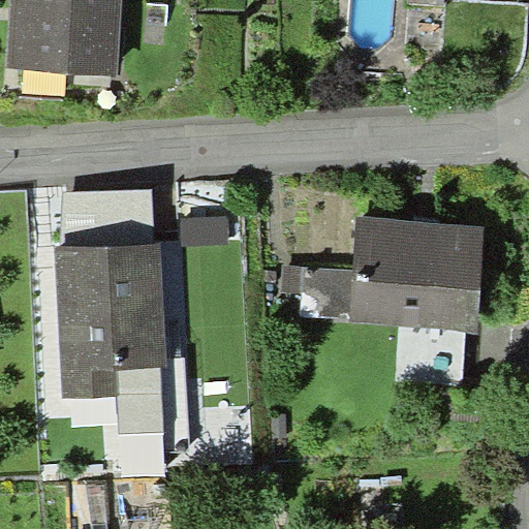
[(118,73),(121,0),(11,0),(7,67),(118,73)]
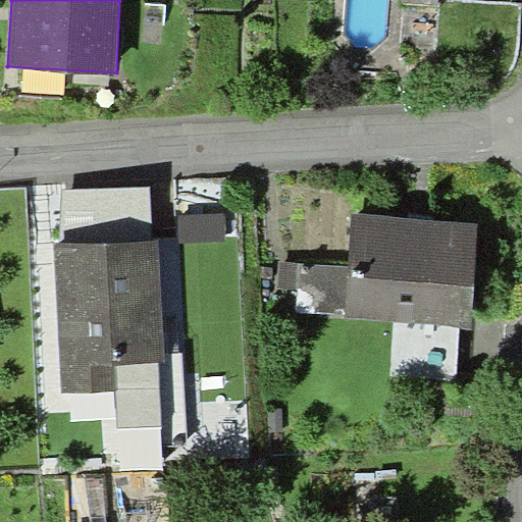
[(60,189),(61,245),(151,241),(150,187),(60,189)]
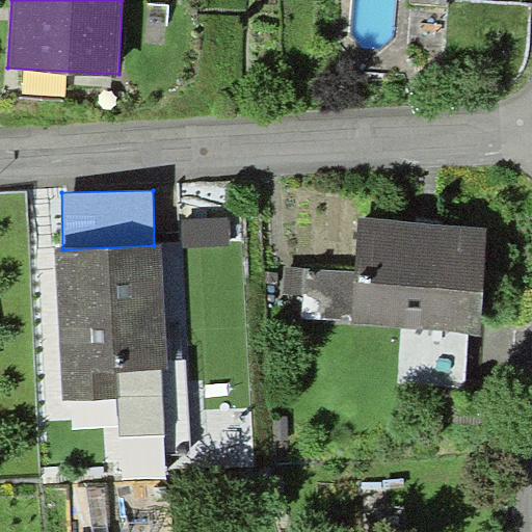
[(488,225),(360,216),(355,270),(352,320),(352,323),(480,333),(488,225)]
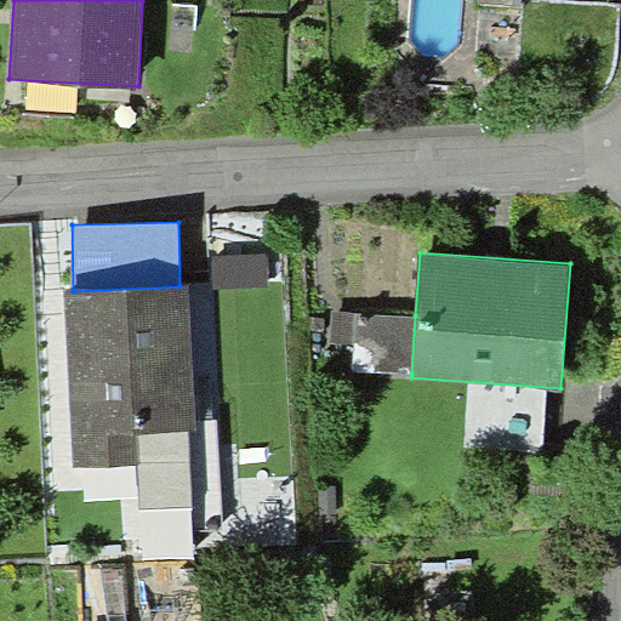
[(267,254),(212,255),(214,288),(268,285),(267,254)]
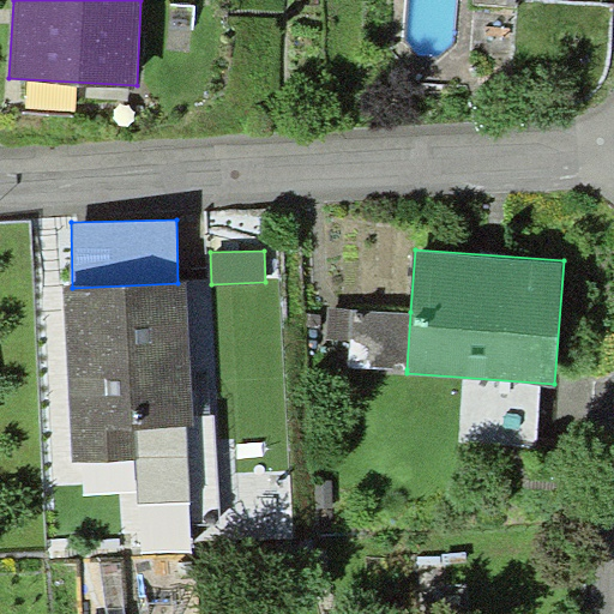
[(72,288),(64,288),(72,464),(137,461),(136,427),(186,425),(193,425),(186,282),(178,283),(72,288)]
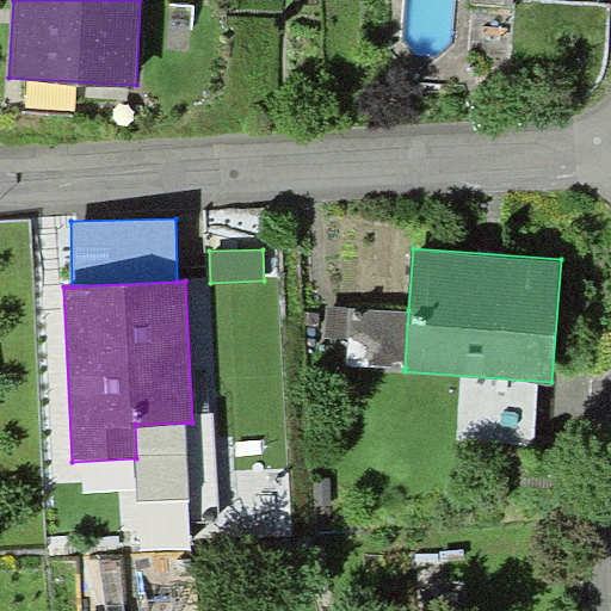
[(352,307),(327,304),(325,337),(350,338),(352,307)]
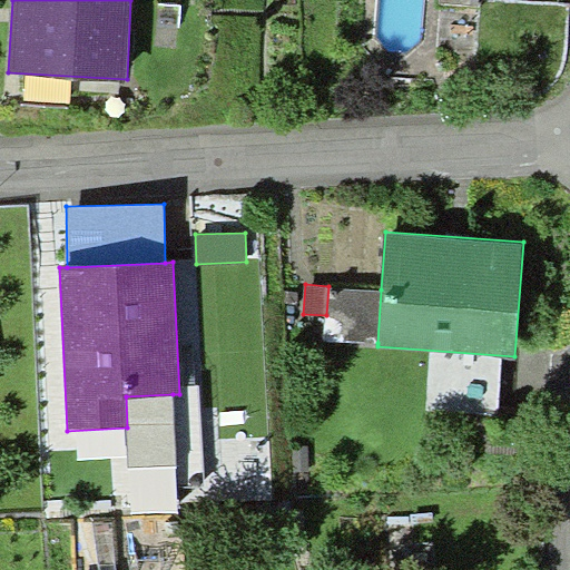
[(377,343),(381,290),(328,286),(326,315),(324,340),(377,343)]
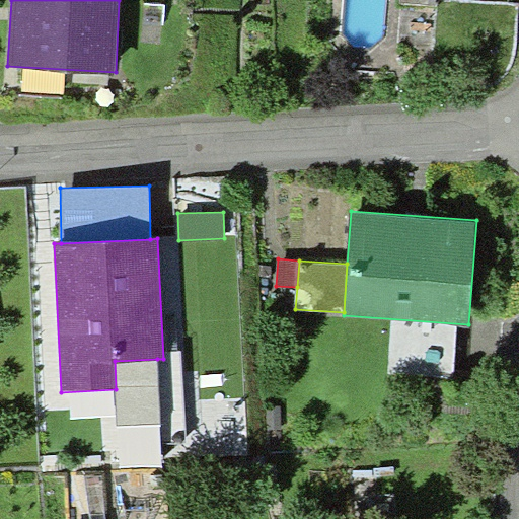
[(161,425),(157,359),(115,361),(116,389),(118,427),(161,425)]
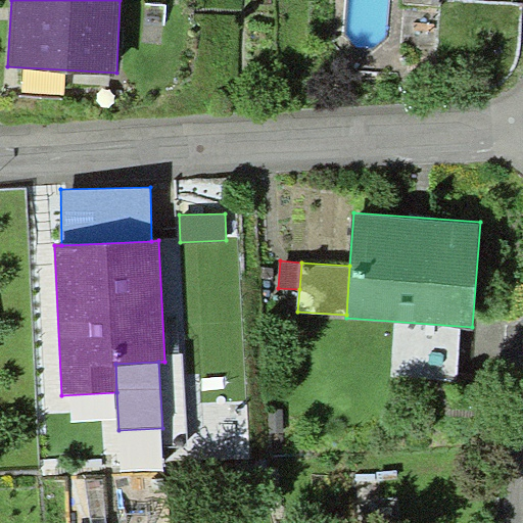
All buildings are outlined.
